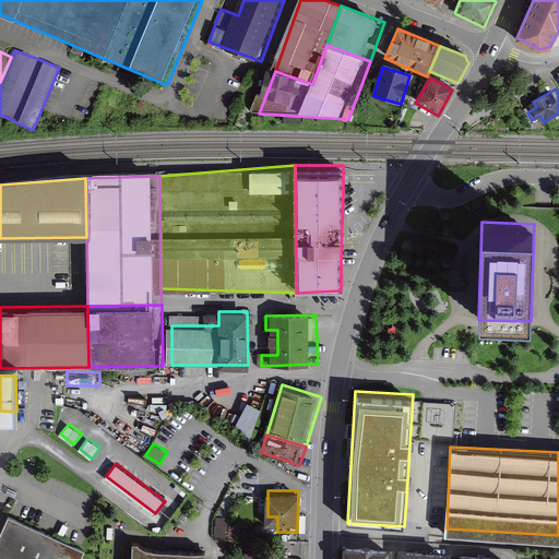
[(82,558),(86,551),(9,518),(0,536),(0,558),(82,558)]
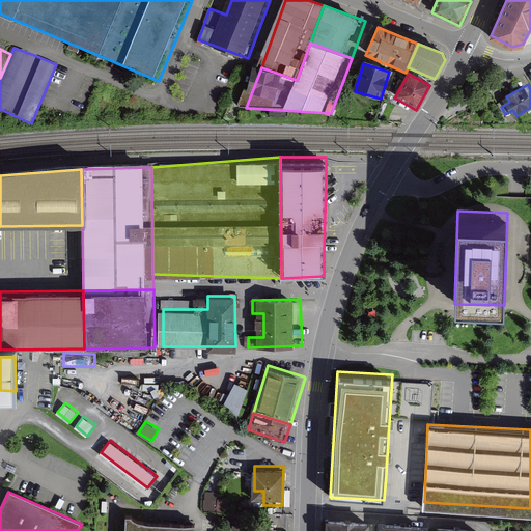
[(206,510),(229,509),(229,495),(205,495),(206,510)]
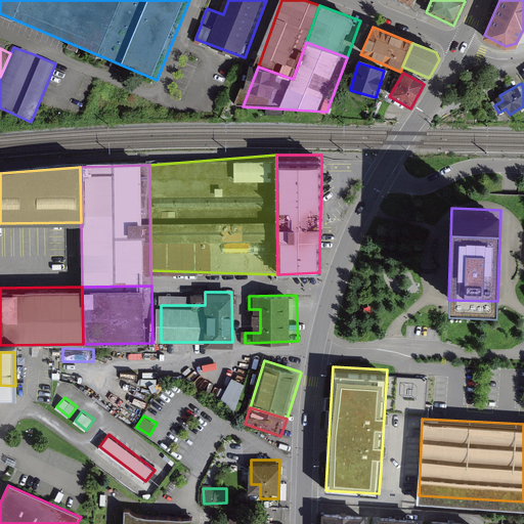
[(278,498),(260,498),(260,517),(281,517),(281,498),(278,498)]
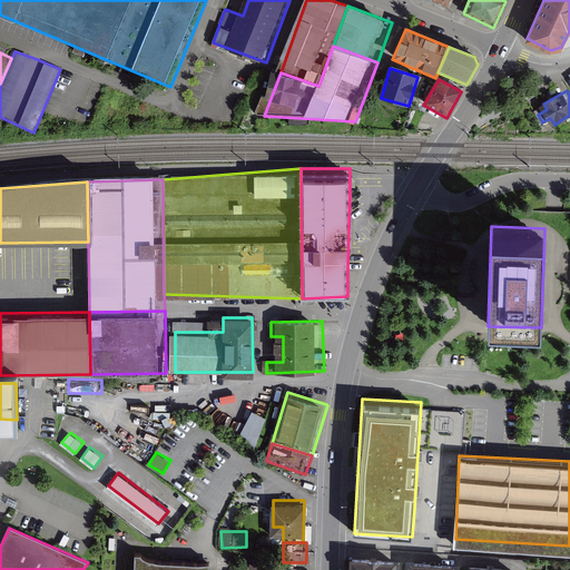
[(138,553),(134,552),(131,569),(209,569),(209,561),(148,561),(138,553)]
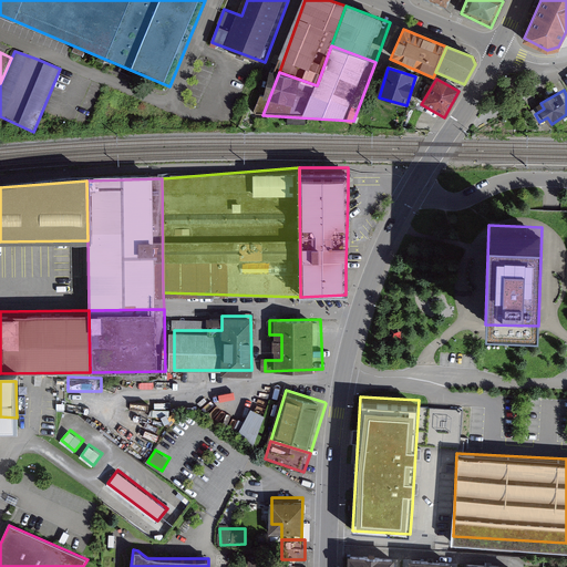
[(394,566),(395,558),(351,556),(350,566),(394,566)]
